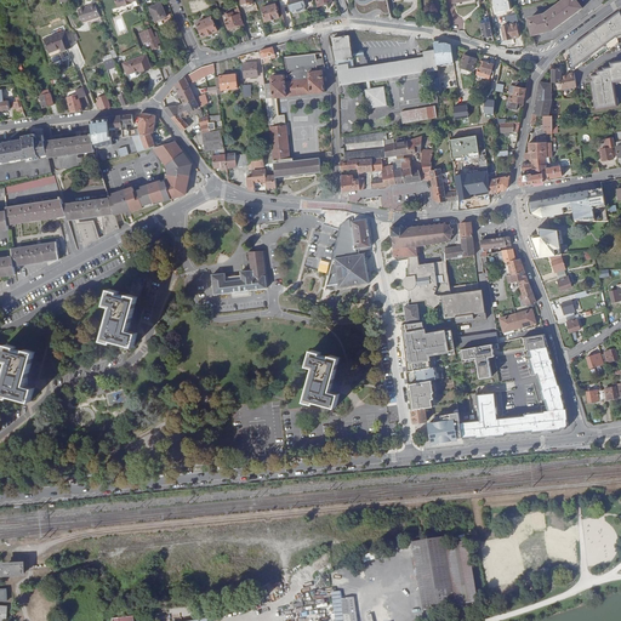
[(302,0),(288,0),(292,12),(306,9),(302,0)]
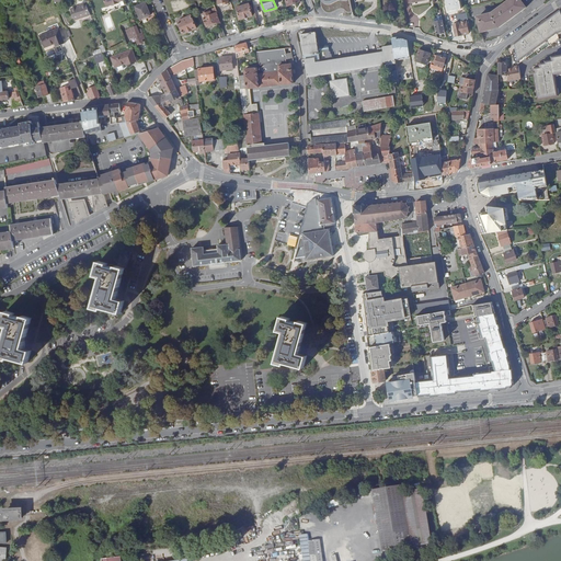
[(347,11),(352,11),(350,0),(320,0),(321,4),(323,8),(323,9),(327,10),(329,9),(331,9),(333,8),(335,7),(339,6),(340,6),(341,6),(341,4),(342,4),(343,4),(343,6),(343,7),(343,8),(346,10),(347,11)]
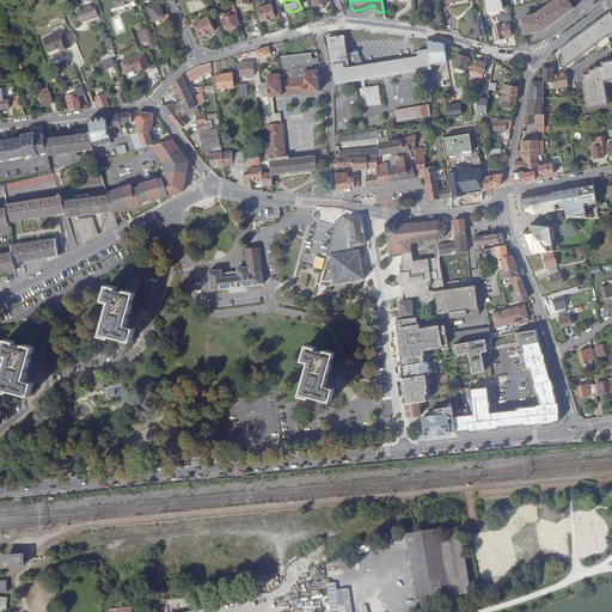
[(556,0),(539,13),(524,17),(527,31),(545,28),(571,8),(564,0),(556,0)]
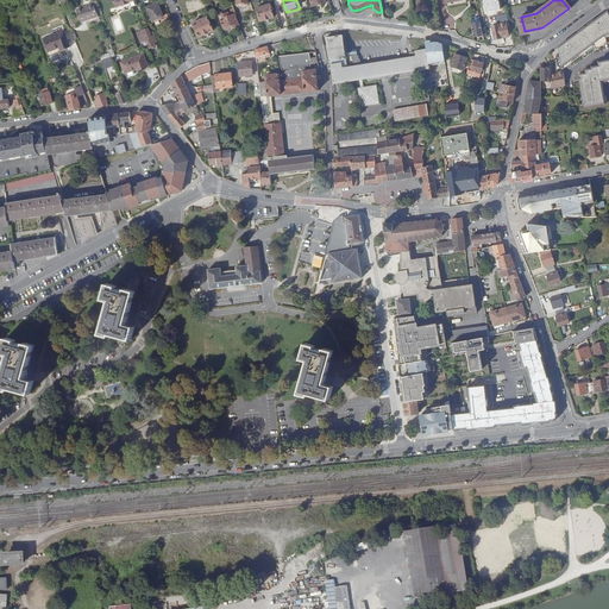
[(148,6),(152,19),(164,14),(158,1),(148,6)]
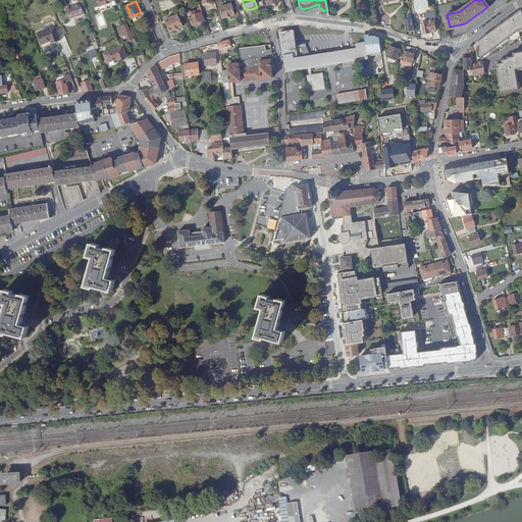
[(65,7),(69,17),(70,17),(84,12),(79,2),(65,7)]
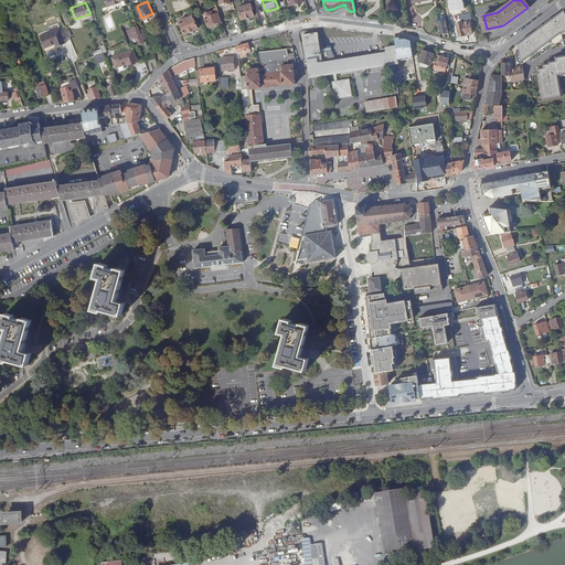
[(251,3),(238,7),(242,19),(255,14),(251,3)]
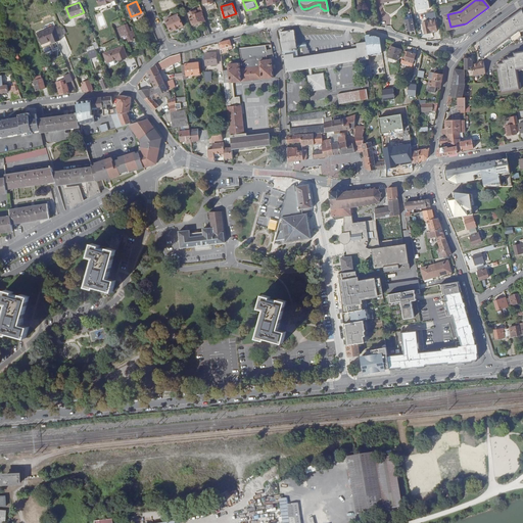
[(202,13),(203,13),(202,8),(199,9),(201,14),(198,15),(197,12),(189,15),(193,25),(205,20),(202,13)]
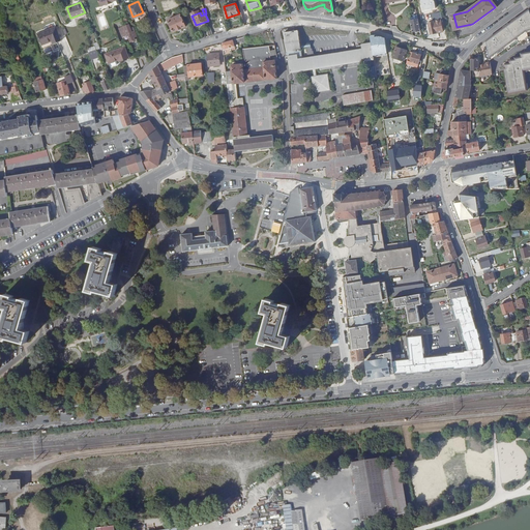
[(492,46),(493,56),(518,33),(528,30),(525,16),(524,13),(490,37),(493,41),(492,42),(493,45),(492,46)]
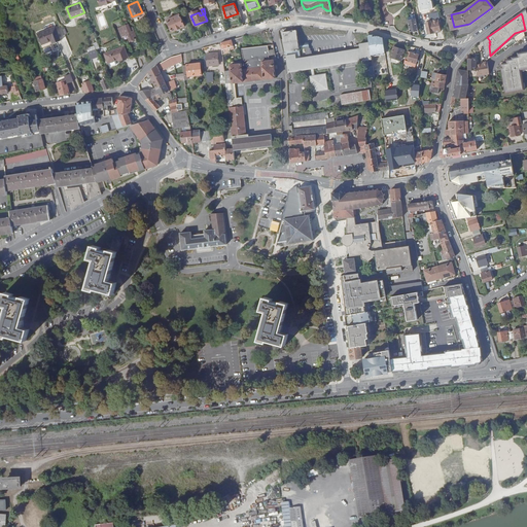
[(179,14),(167,20),(172,31),(184,26),(179,14)]
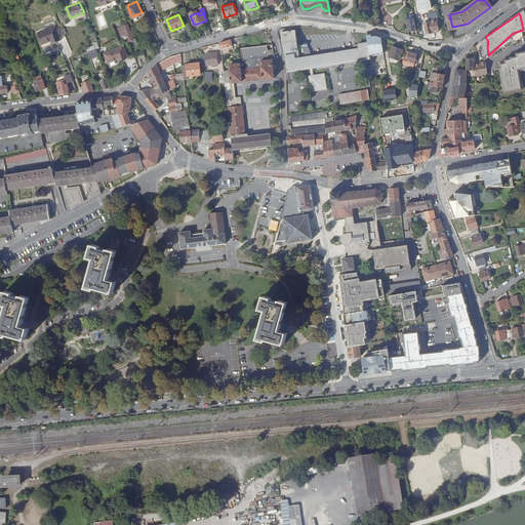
[(408,33),(417,31),(415,19),(406,22),(408,33)]
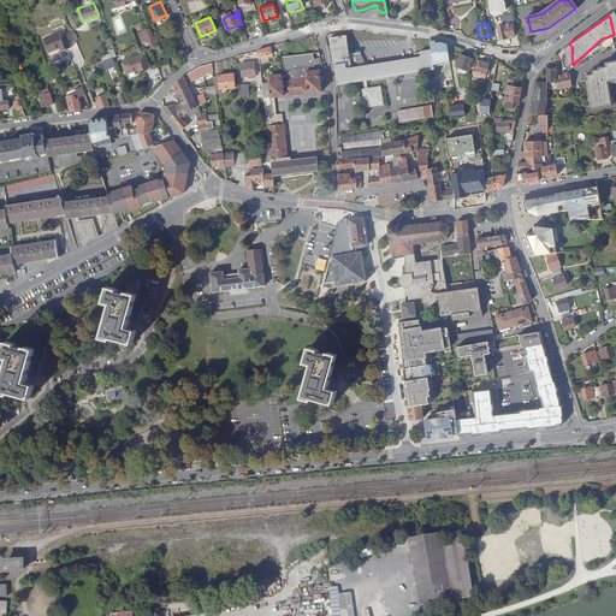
[(514,24),(499,28),(501,30),(496,31),(497,41),(516,36),(514,24)]
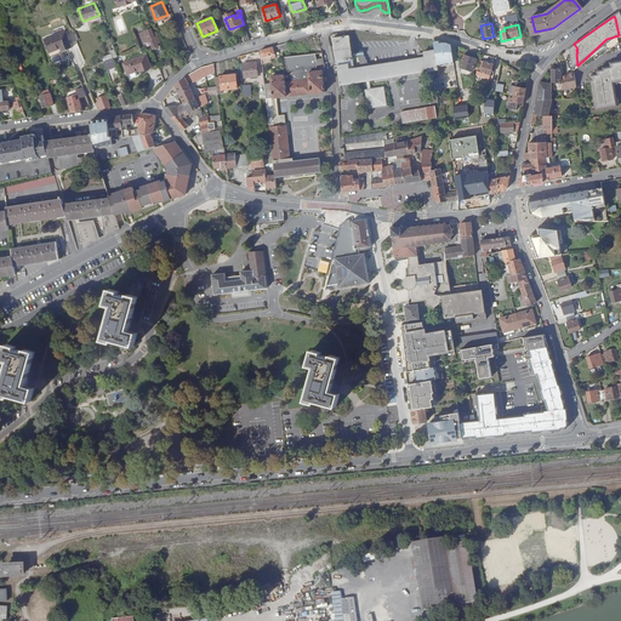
[(62,29),(41,39),(47,52),(58,47),(60,50),(69,46),(62,29)]
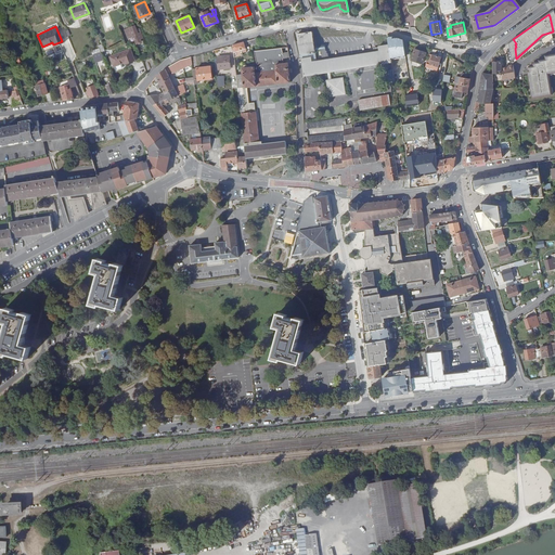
[(138,33),(141,31),(140,27),(137,28),(132,30),(130,26),(126,28),(129,36),(134,34),(138,33)]
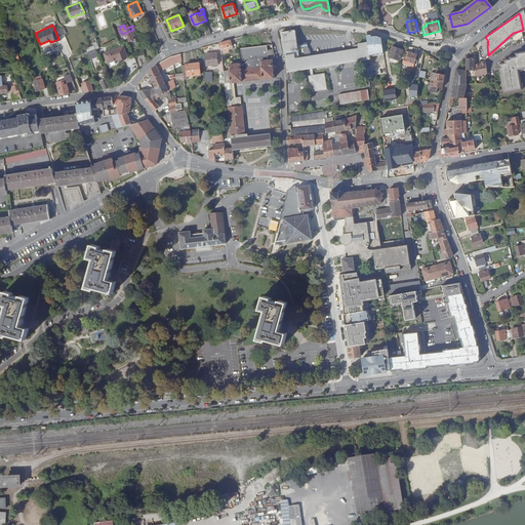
[(130,31),(127,32),(130,40),(134,38),(133,35),(135,34),(133,30),(130,31)]
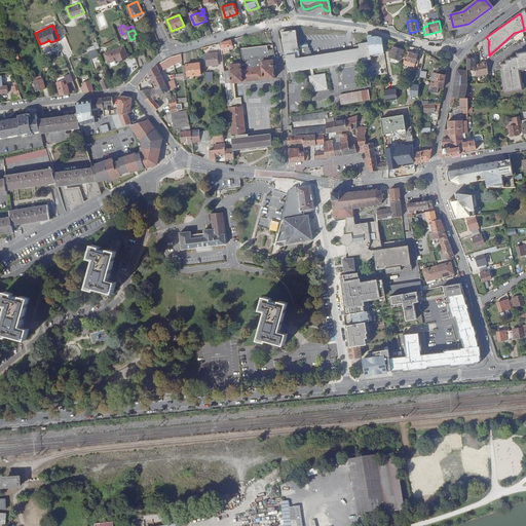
[(514,33),(489,55),(485,60),(486,62),(499,49),(515,34),(525,31),(525,30),(524,30),(514,33)]
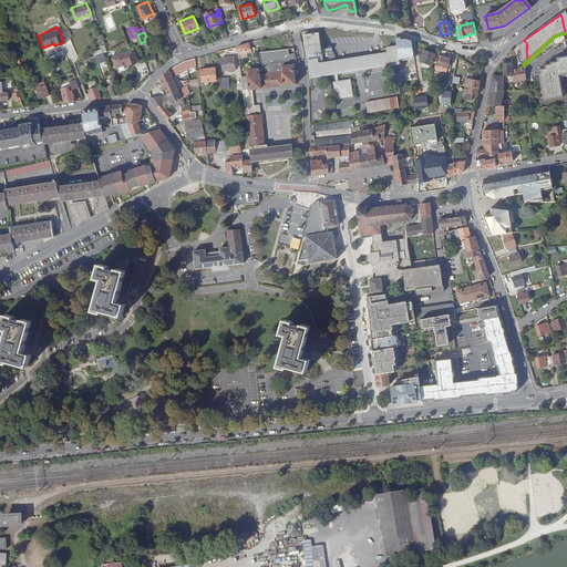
[(336,100),(353,96),(350,79),(338,81),(337,74),(400,63),(399,61),(399,59),(397,45),(387,48),(388,51),(382,51),(382,53),(337,61),(337,58),(336,58),(336,55),(334,55),(334,54),(333,54),(332,51),(331,51),(331,48),(322,50),(321,43),(319,33),(303,35),(311,79),(334,74),(336,82),(333,82),(336,100)]
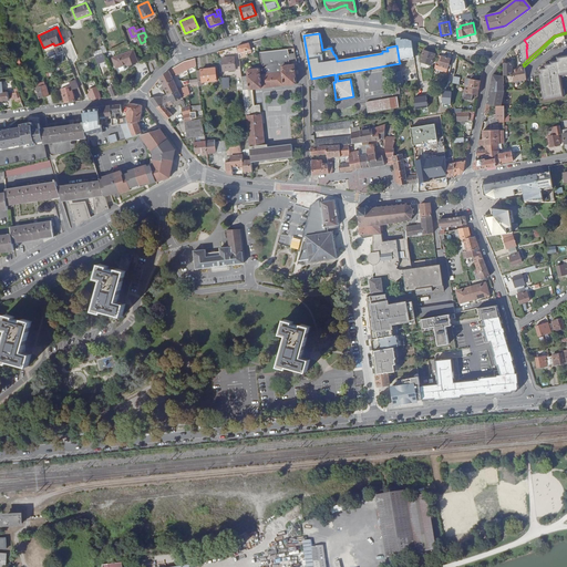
[(557,40),(566,37),(566,33),(555,37),(538,53),(540,55),(557,40)]
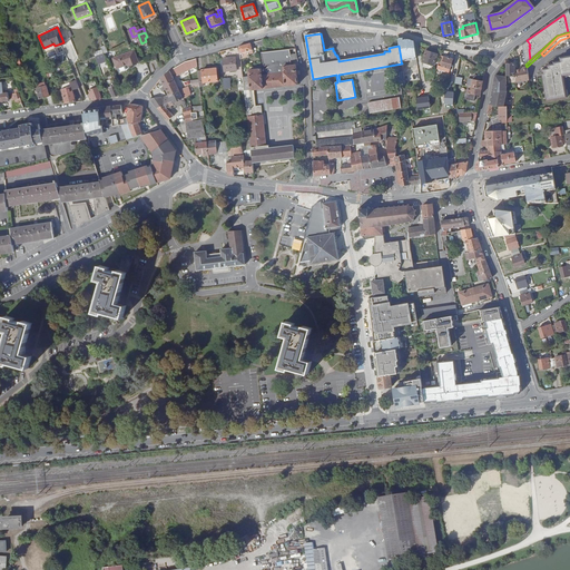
[(399,46),(401,59),(416,57),(413,40),(402,37),(397,38),(399,46)]
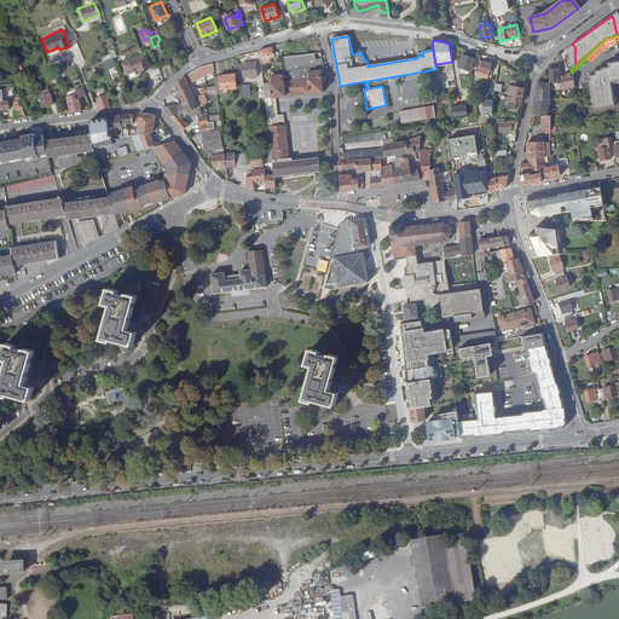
[(578,116),(618,108),(618,40),(608,44),(590,61),(588,58),(572,73),(574,87),(578,116)]
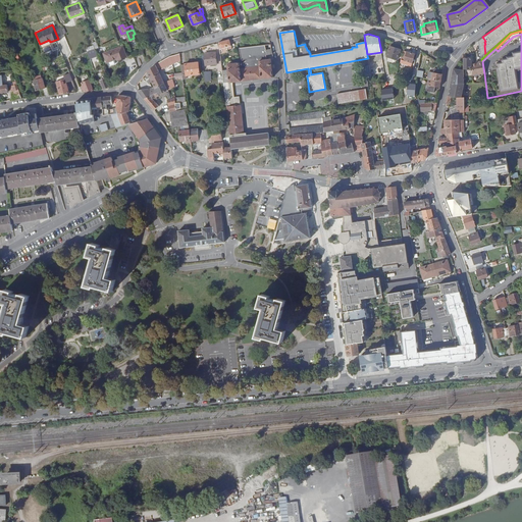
[(219,42),(220,53),(228,51),(227,49),(231,48),(228,39),(219,42)]
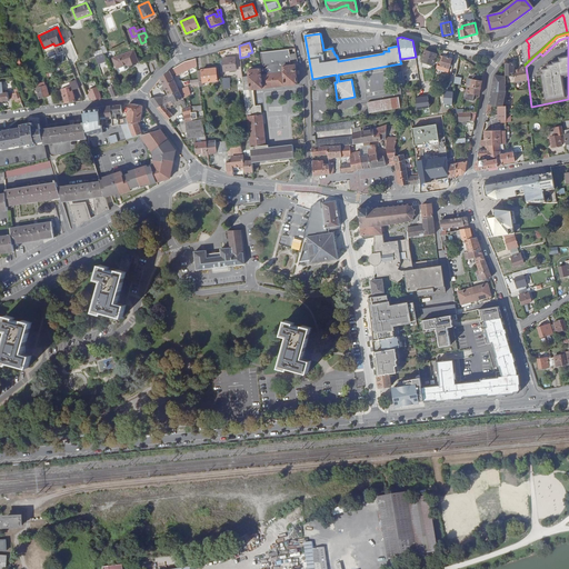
[(288,66),(287,60),(289,60),(291,59),(290,55),(290,48),(256,52),(258,69),(248,70),(248,76),(249,89),(298,85),(295,66),(290,66),(288,66)]
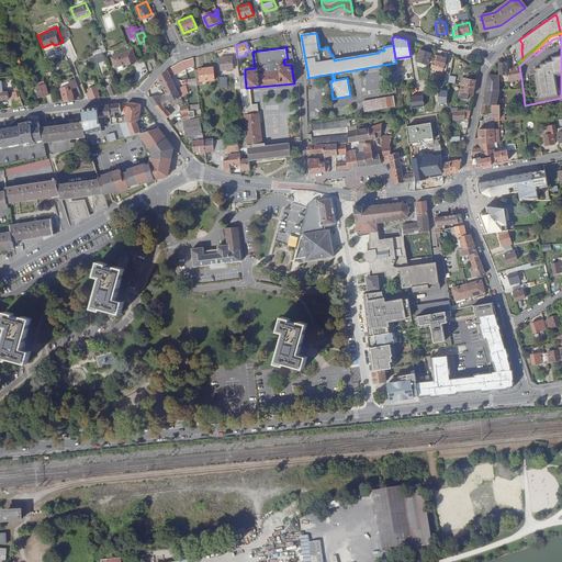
[(126,63),(127,64),(137,60),(132,49),(111,57),(115,67),(126,63)]
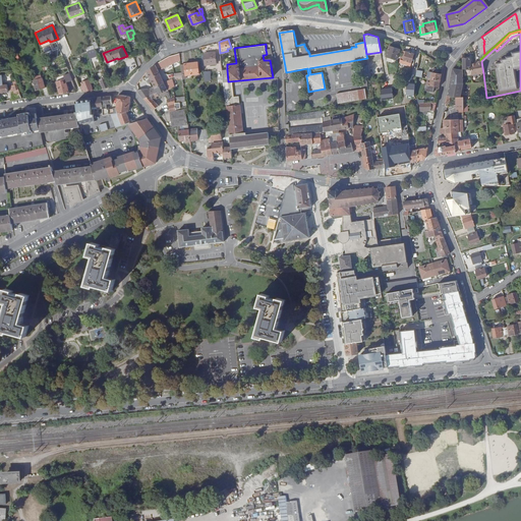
[(389,47),(385,57),(390,58),(395,60),(398,50),(389,47)]
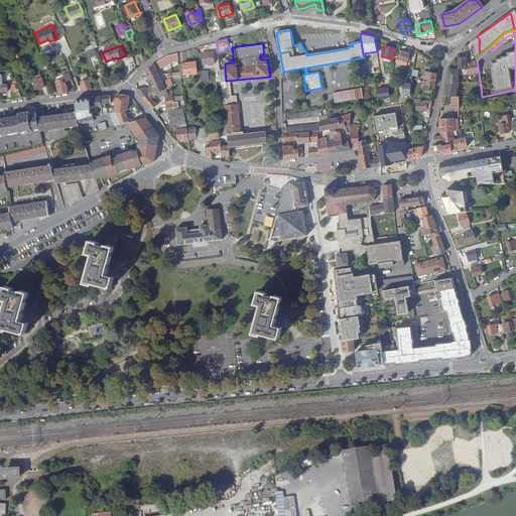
[(410,52),(398,50),(397,59),(408,61),(410,52)]
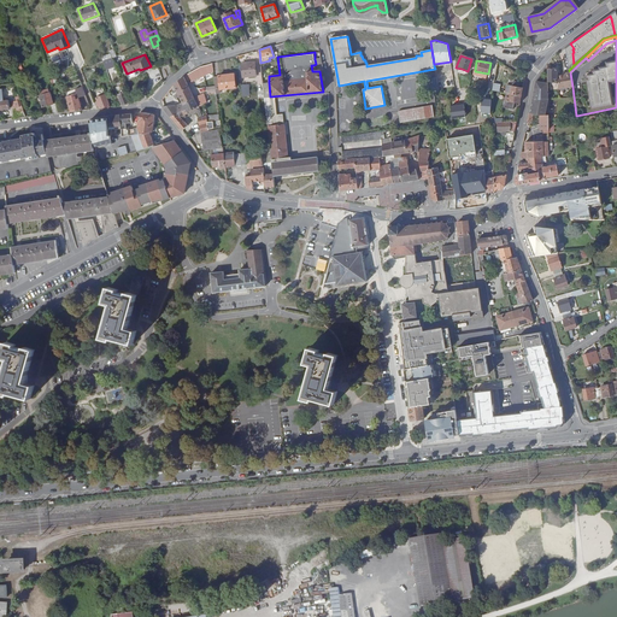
[(239,63),(240,76),(256,75),(254,62),(239,63)]
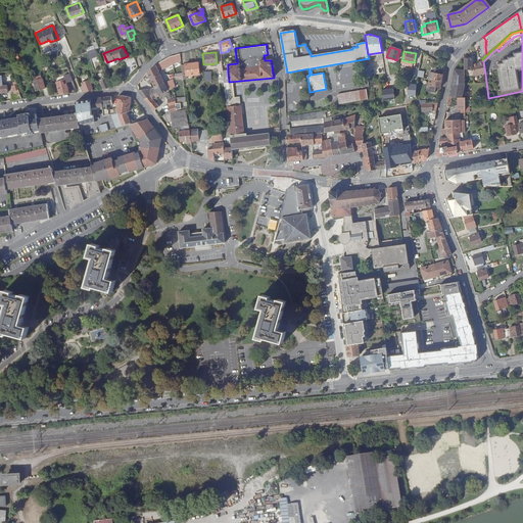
[(172,56),(160,62),(163,68),(173,64),(172,56)]
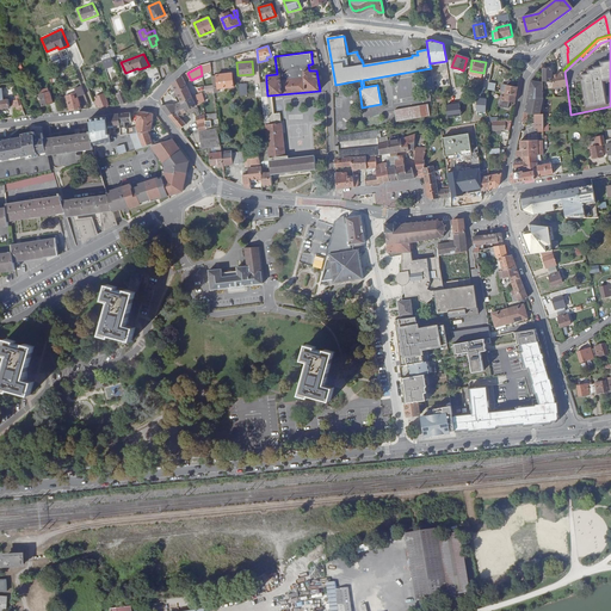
[(216,73),(217,86),(234,85),(232,72),(216,73)]
